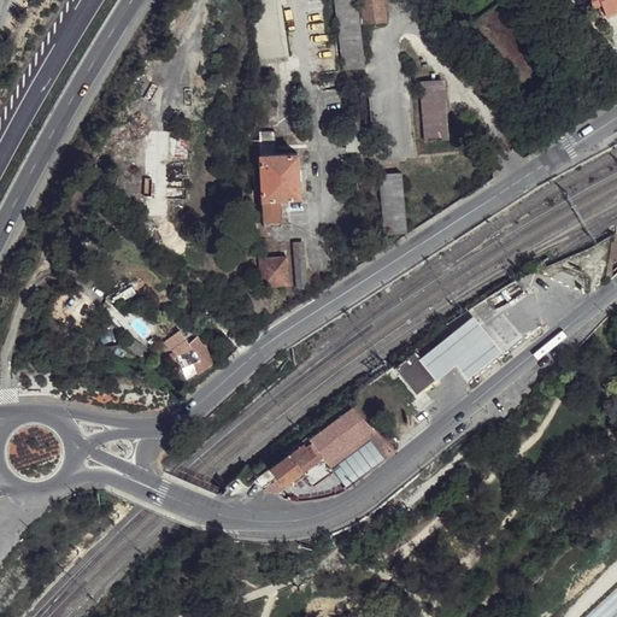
[(280,0),(254,0),(258,21),(253,22),(259,62),(288,57),(280,0)]
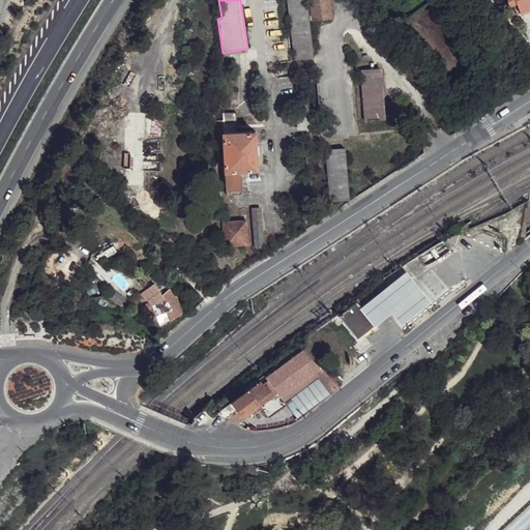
[(306,0),(288,0),(294,58),(313,56),(306,0)]
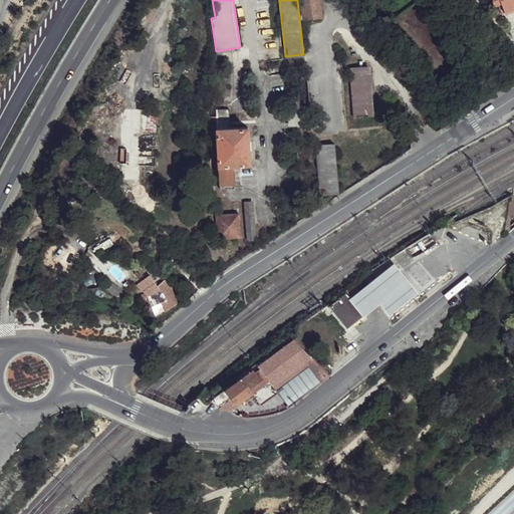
[(318,0),(300,0),(302,19),(320,18),(318,0)]
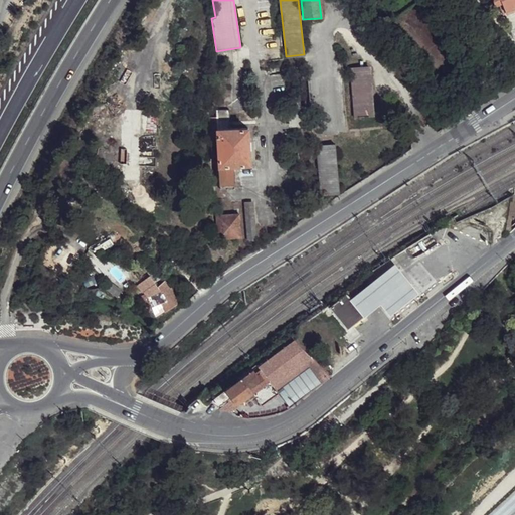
[(514,0),(492,0),(493,1),(496,0),(499,0),(501,3),(505,12),(514,8),(514,0)]
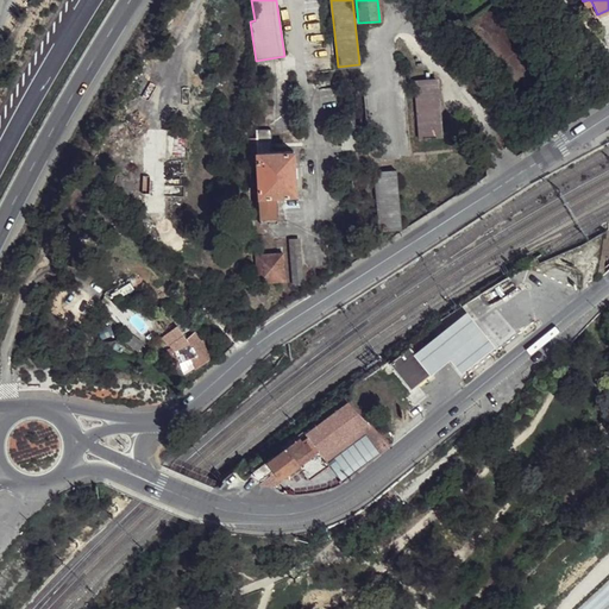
[(213,82),(215,96),(221,96),(221,87),(233,85),(233,80),(213,82)]
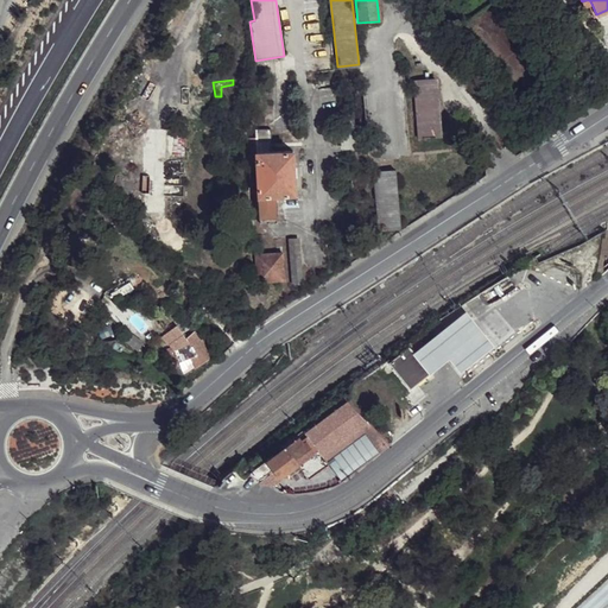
[(435,80),(413,81),(417,139),(438,137),(435,80)]
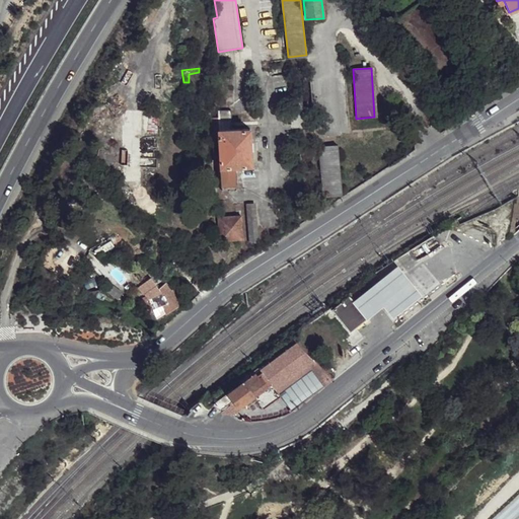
[(169,71),(166,76),(172,79),(174,74),(169,71)]
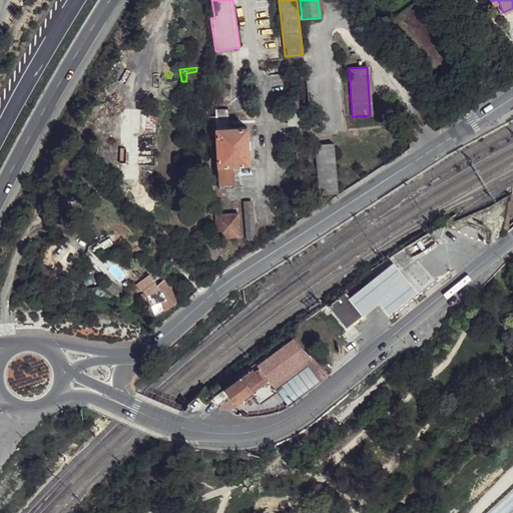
[(224,111),(211,112),(218,187),(232,187),(231,164),(246,162),(243,126),(225,127),(224,111)]
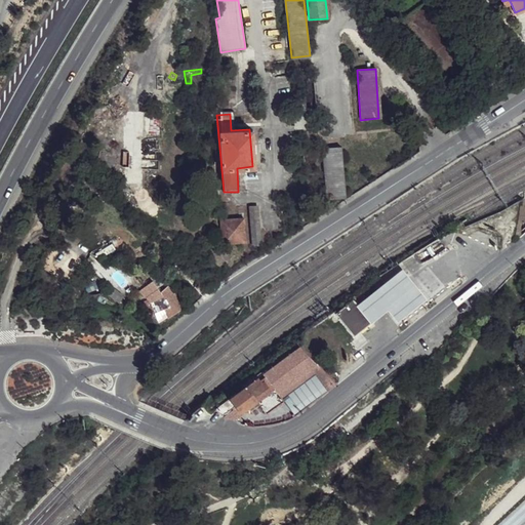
[(341,148),(322,149),(326,198),(345,197),(341,148)]
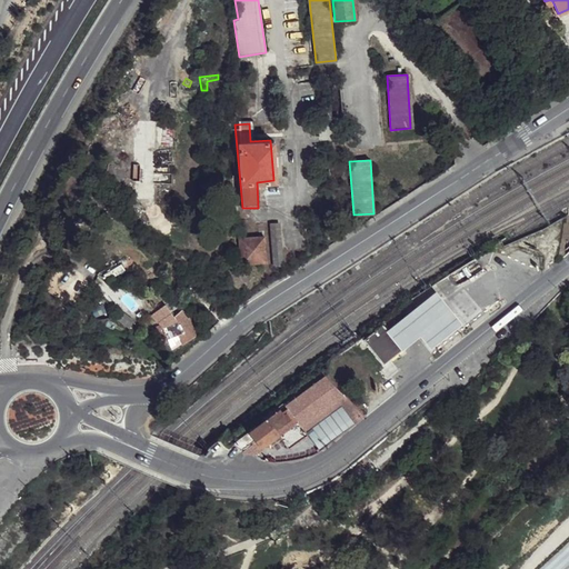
[(271,266),(282,265),(280,223),(269,223),(271,266)]
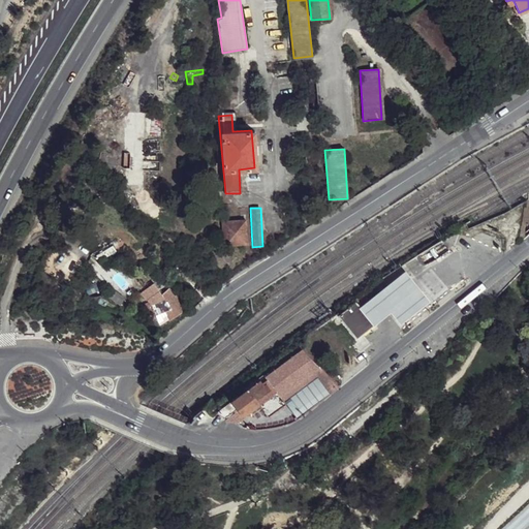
[(245,219),(221,221),(223,243),(246,242),(245,219)]
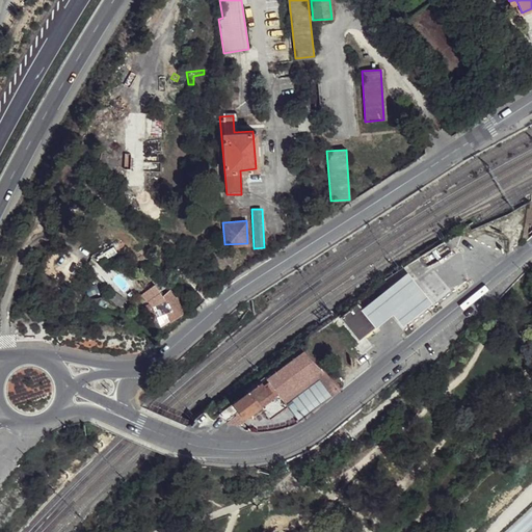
[(111,257),(109,253),(91,258),(94,263),(111,257)]
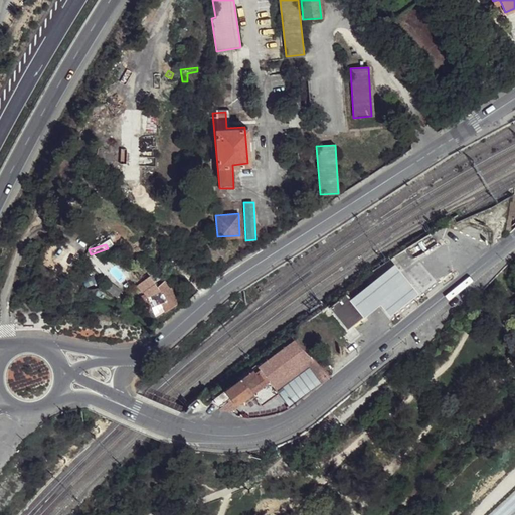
[(419,295),(395,265),(351,299),(364,317),(380,305),(390,318),(419,295)]
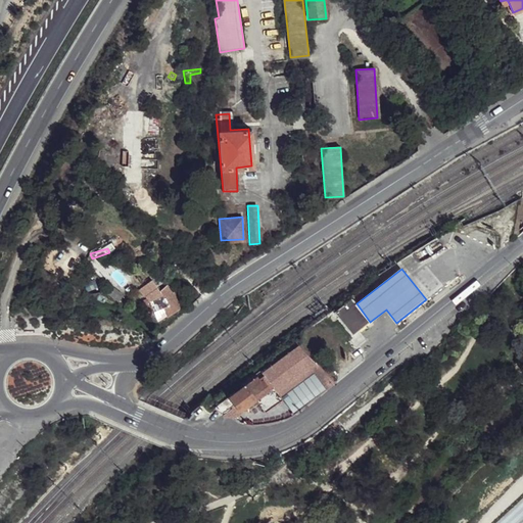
[(167,285),(160,290),(162,292),(149,302),(155,312),(163,306),(171,316),(180,310),(176,297),(167,285)]
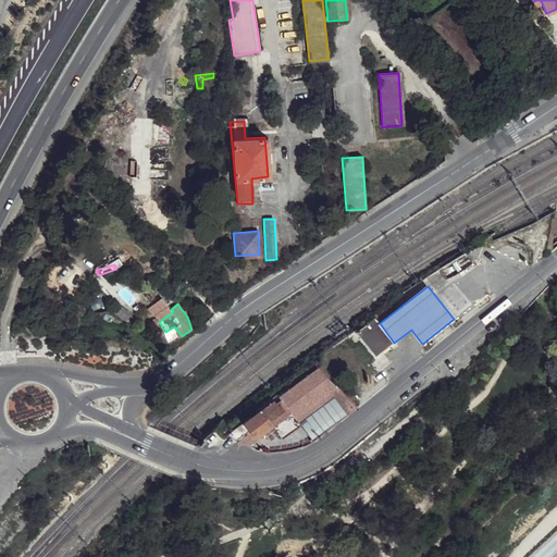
[(380,323),(375,318),(357,332),(376,358),(394,343),(380,323)]
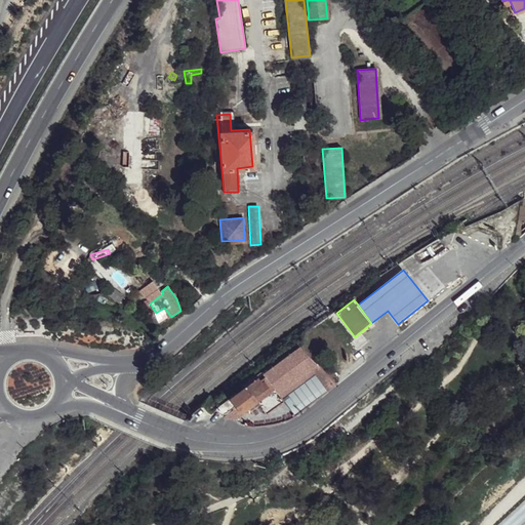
[(313,358),(300,345),(265,373),(276,388),(297,369),(313,358)]
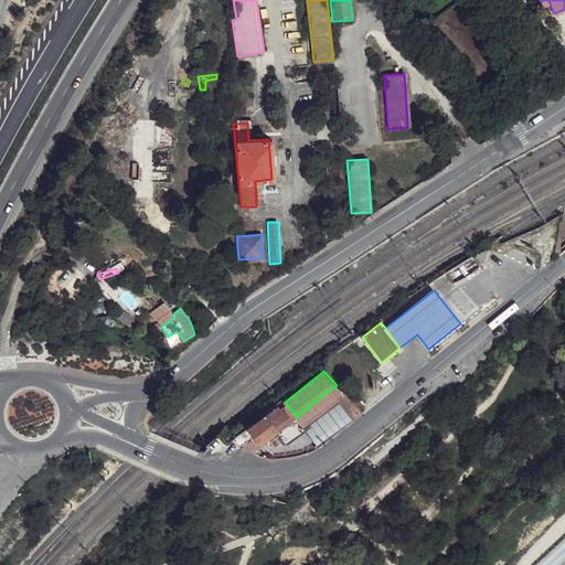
[(341,390),(337,385),(320,397),(324,402),(341,390)]
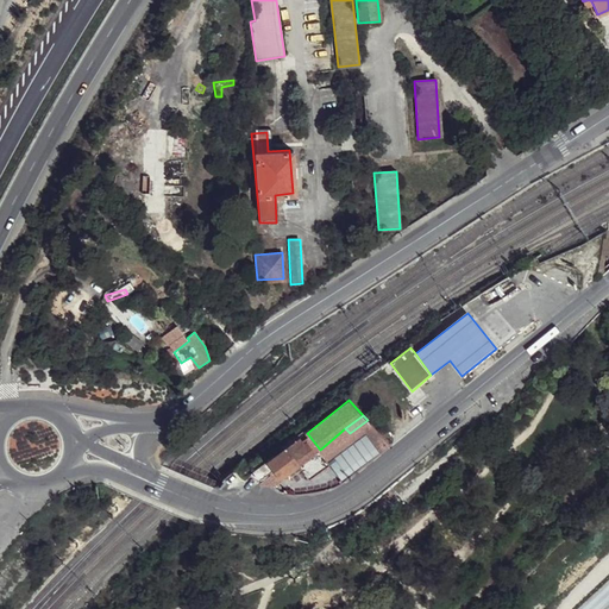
[(320,450),(307,433),(269,462),(276,470),(282,478),(299,465),(311,479),(331,464),(320,450)]
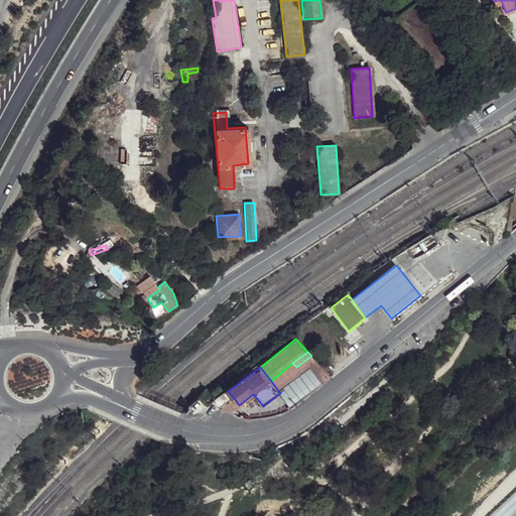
[(234,398),(228,391),(214,402),(221,408),(234,398)]
